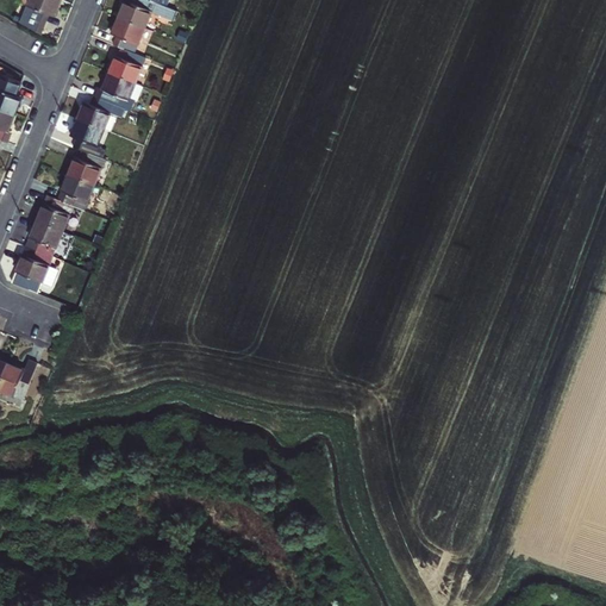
[(49,13),(54,0),(24,0),(16,19),(35,31),(43,11),(49,13)]
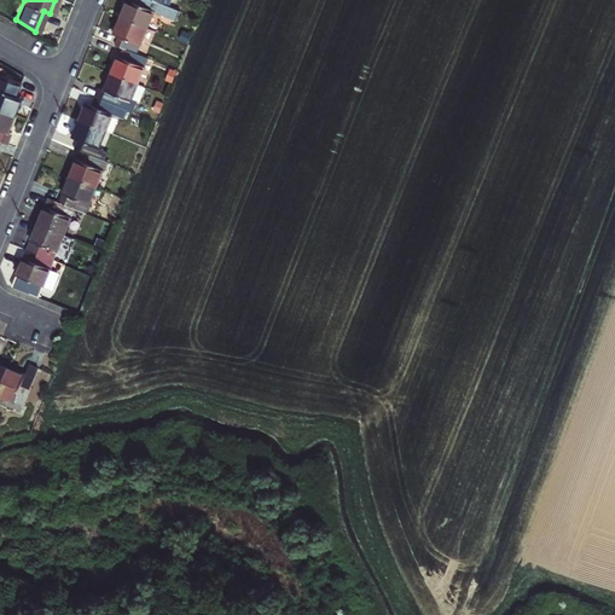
[(128,0),(121,18),(148,29),(155,13),(178,23),(181,13),(169,9),(149,0),(128,0)]
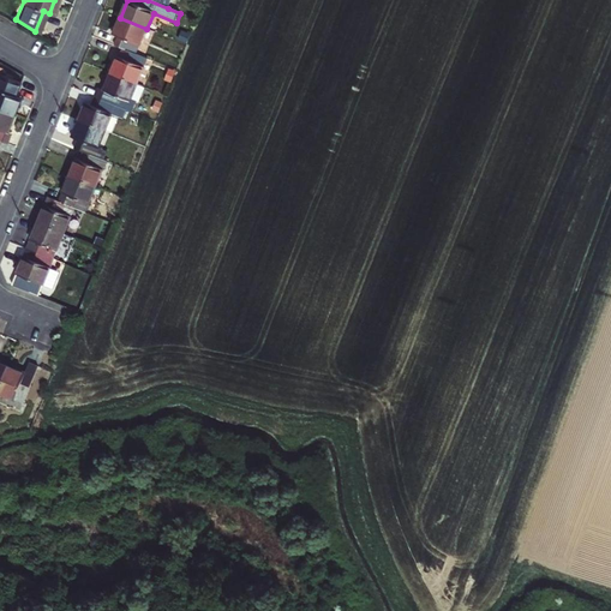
[(147,29),(120,18),(113,35),(119,37),(115,46),(123,48),(136,54),(147,29)]
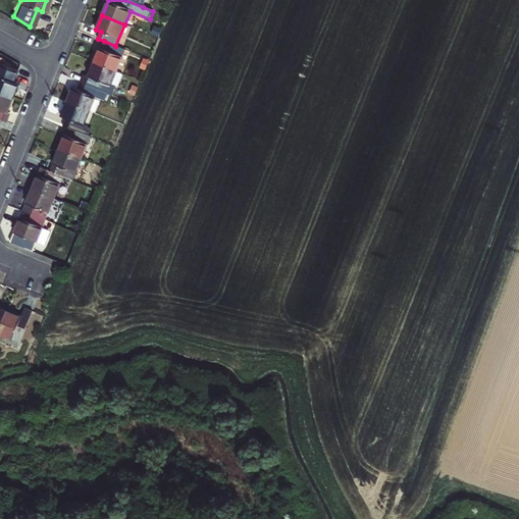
[(100,47),(94,61),(116,70),(125,49),(115,46),(104,41),(101,48),(100,47)]
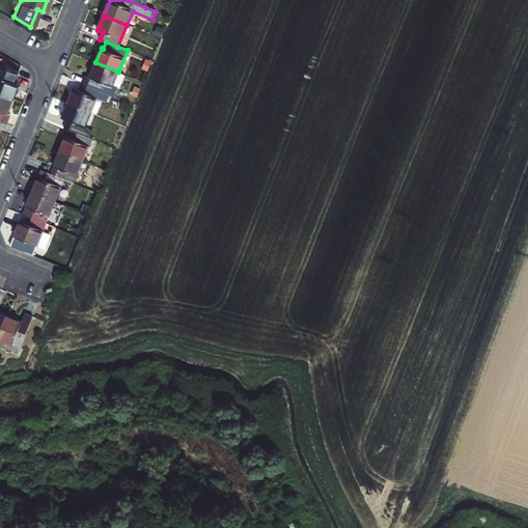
[(84,75),(81,83),(110,95),(113,96),(117,86),(119,87),(124,75),(118,72),(95,62),(89,77),(84,75)]
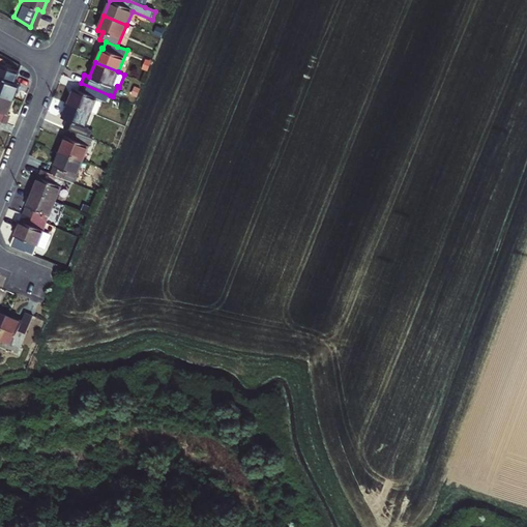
[(0,95),(11,100),(18,85),(12,83),(18,71),(0,63),(0,95)]
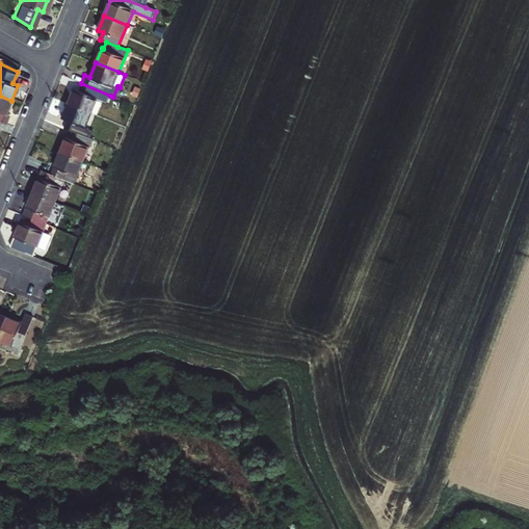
[(110,96),(81,83),(78,90),(74,88),(68,104),(90,113),(97,99),(107,103),(110,96)]
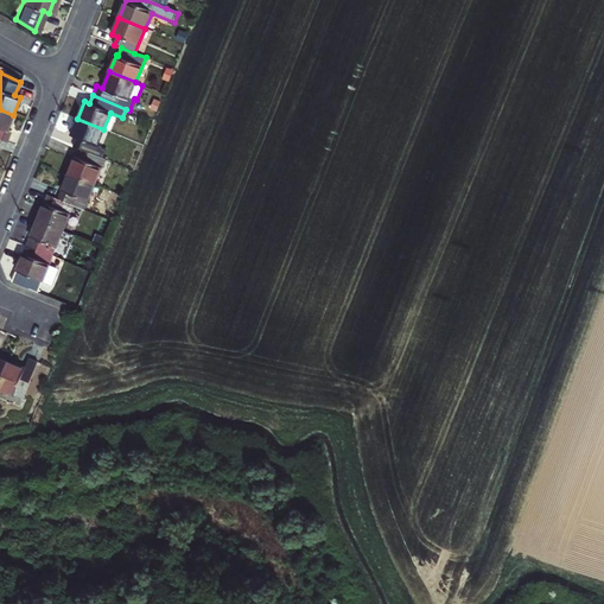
[(0,139),(6,141),(10,132),(6,131),(13,115),(0,109),(0,139)]
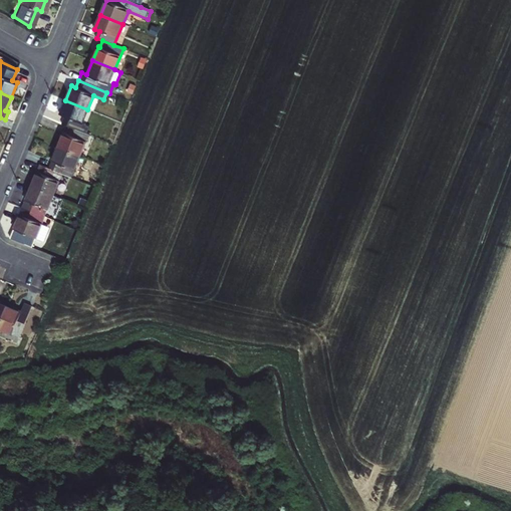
[(87,109),(65,100),(59,114),(63,116),(60,122),(70,126),(85,134),(88,126),(82,122),(87,109)]
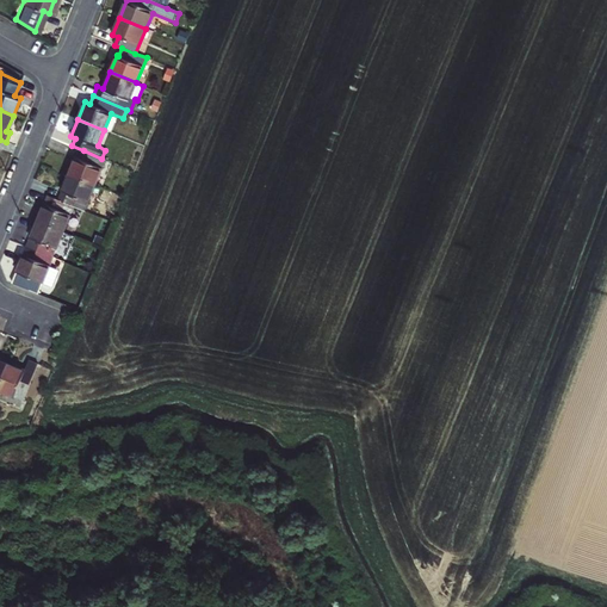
[(101,159),(84,150),(80,159),(75,156),(68,173),(94,185),(104,159),(101,159)]
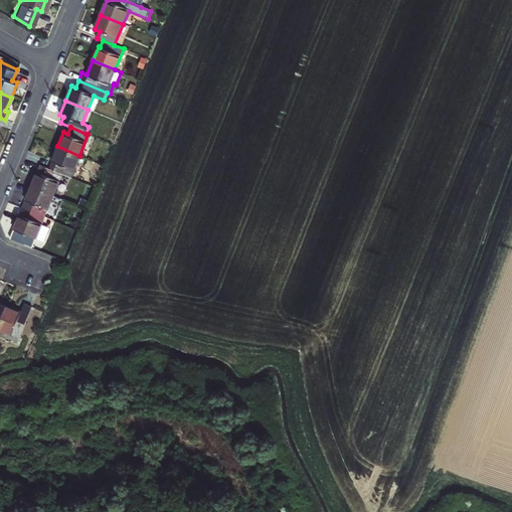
[(57,146),(49,168),(61,173),(70,177),(79,156),(57,146)]
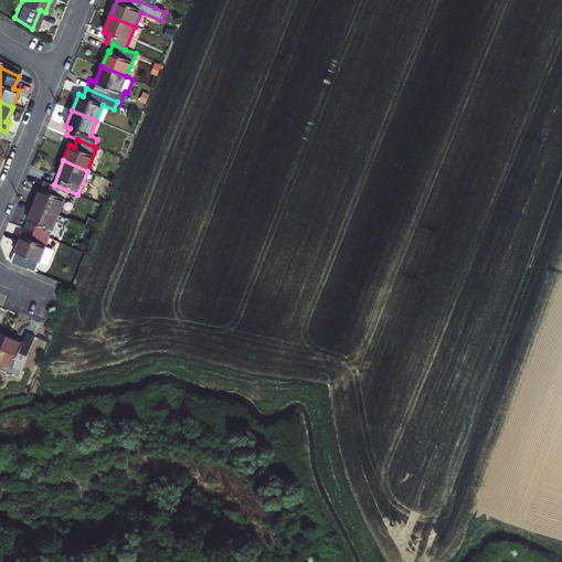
[(43,180),(33,203),(57,213),(67,190),(54,184),(43,180)]
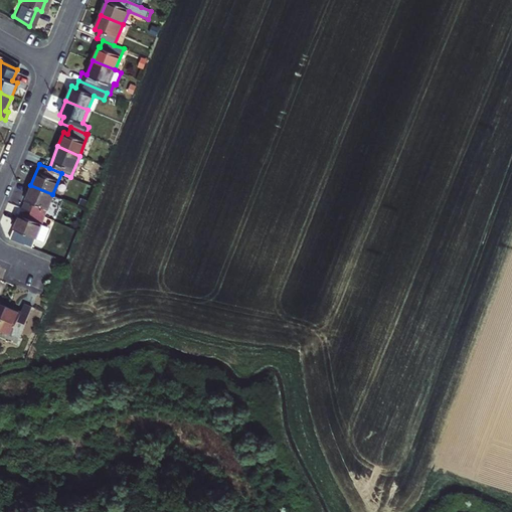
[(30,185),(21,207),(43,216),(52,194),(30,185)]
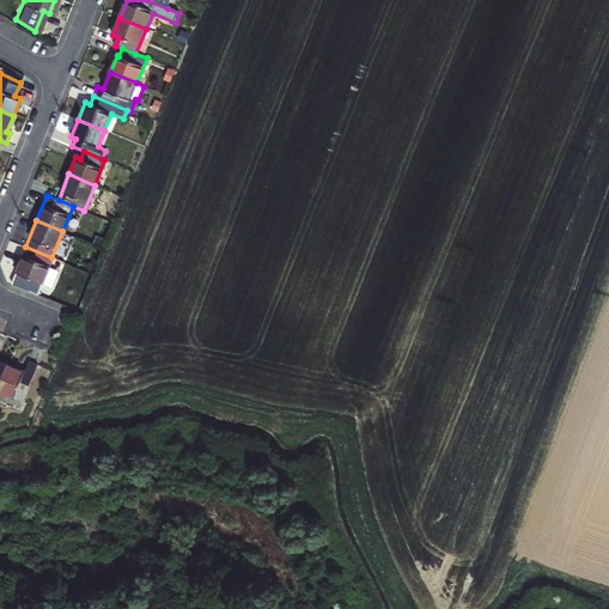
[(52,257),(25,247),(14,272),(18,273),(16,281),(32,288),(36,280),(41,282),(52,257)]
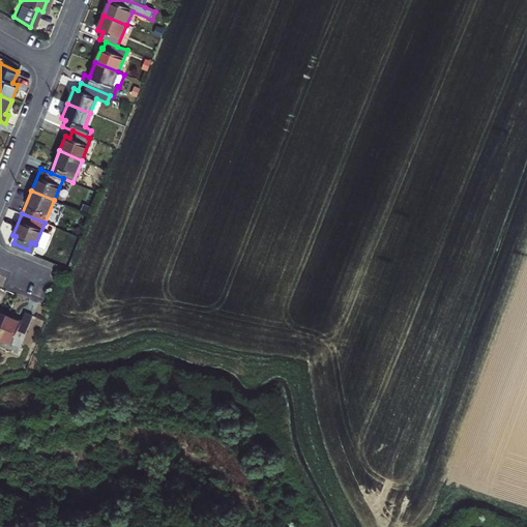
[(20,319),(6,313),(0,328),(0,339),(18,346),(30,315),(23,312),(20,319)]
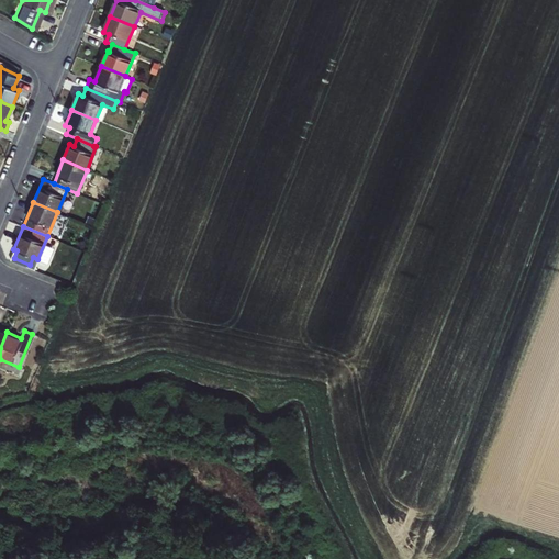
All buildings are outlined.
